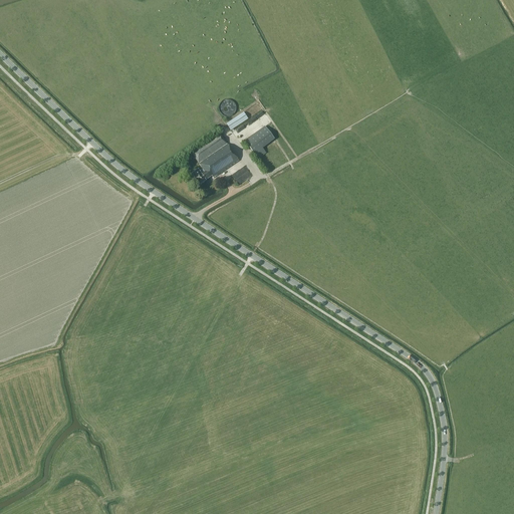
[(236,114),(235,100),(222,101),(223,115),(236,114)]
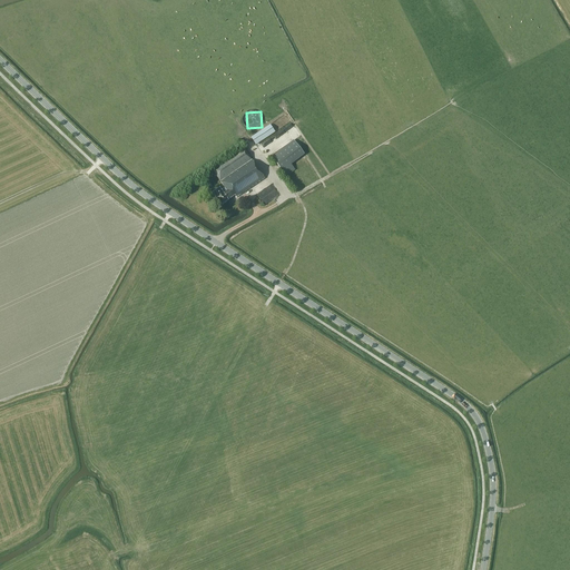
[(261,145),(264,150),(281,138),(277,134),(261,145)]
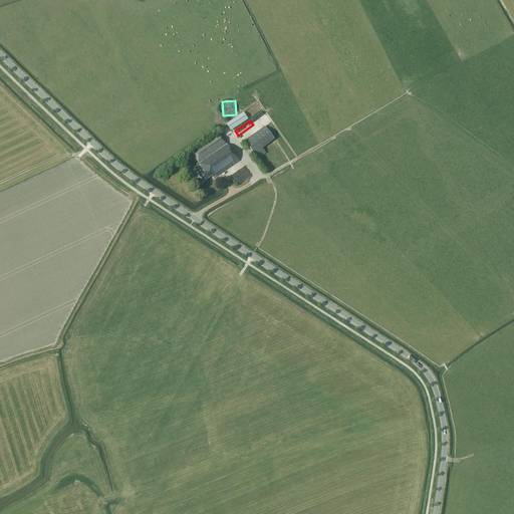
[(265,126),(245,142),(258,160),(260,159),(266,154),(263,150),(262,149),(271,143),(274,140),(265,126)]
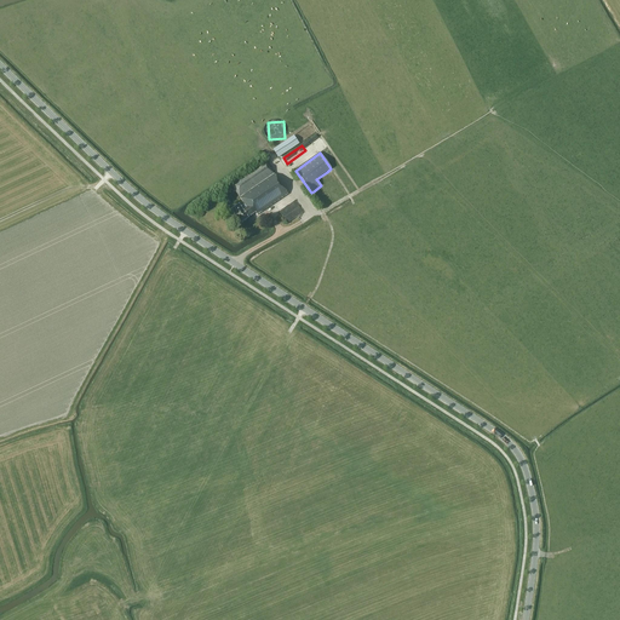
[(239,206),(231,211),(241,224),(248,219),(247,218),(256,213),(257,216),(262,213),(288,195),(265,161),(231,185),(244,204),(239,206)]
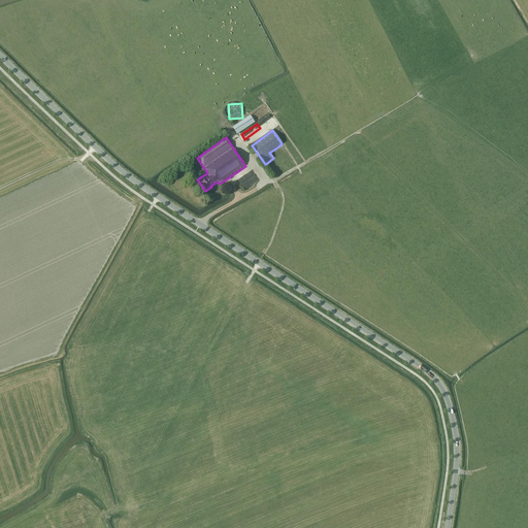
[(253,170),(239,180),(245,189),(259,178),(253,170)]
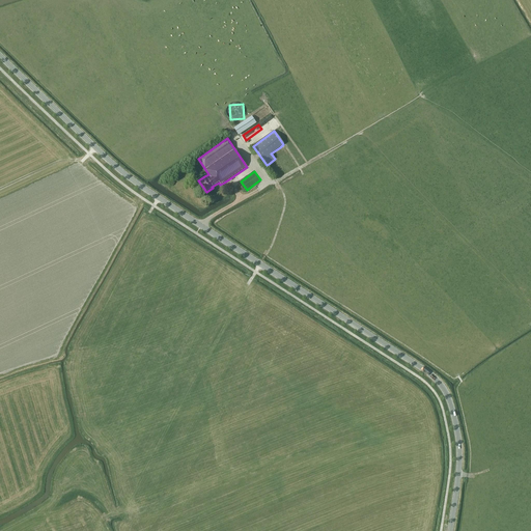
All buildings are outlined.
